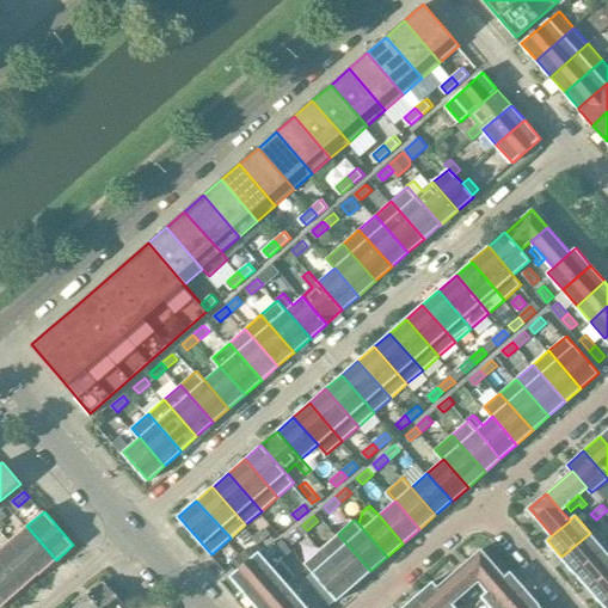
[(56,560),(26,526),(11,540),(41,573),(56,560)]
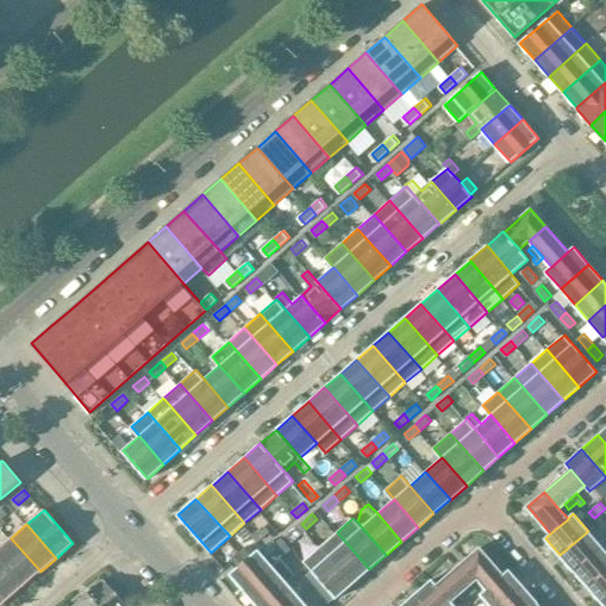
[(260,541),(270,531),(266,525),(254,535),(260,541)]
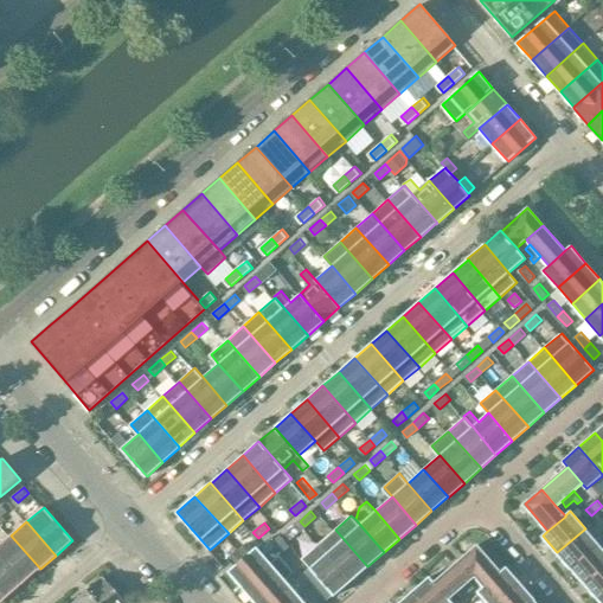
[(297,523),(287,532),(292,538),(303,528),(297,523)]
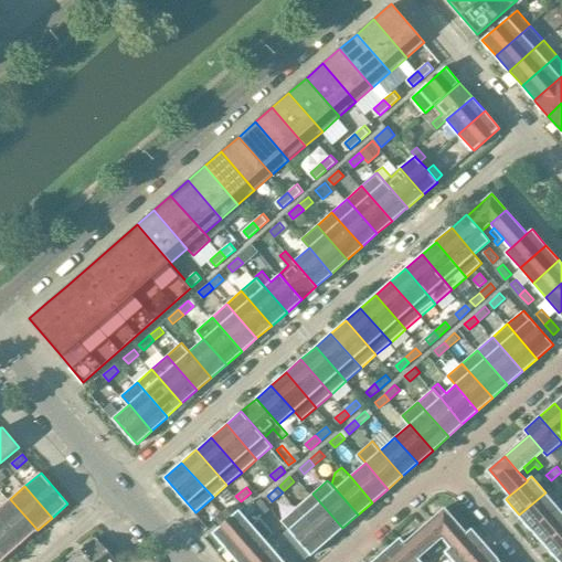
[(545,492),(519,515),(532,529),(558,507),(545,492)]
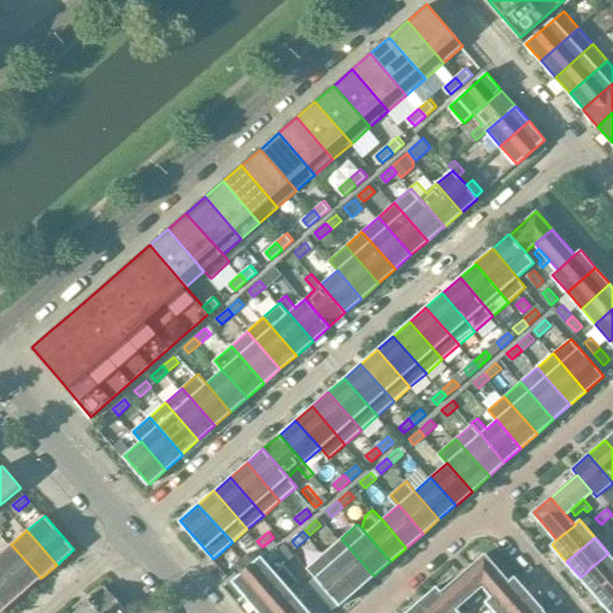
[(373,576),(341,538),(324,553),(357,590),(373,576)]
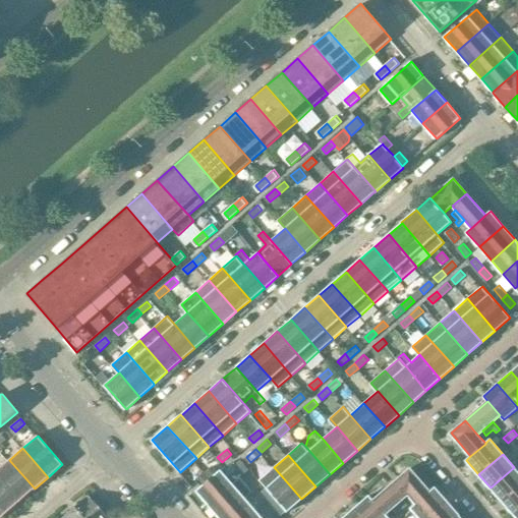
[(35,488),(9,460),(0,467),(0,477),(19,501),(34,488),(35,488)]
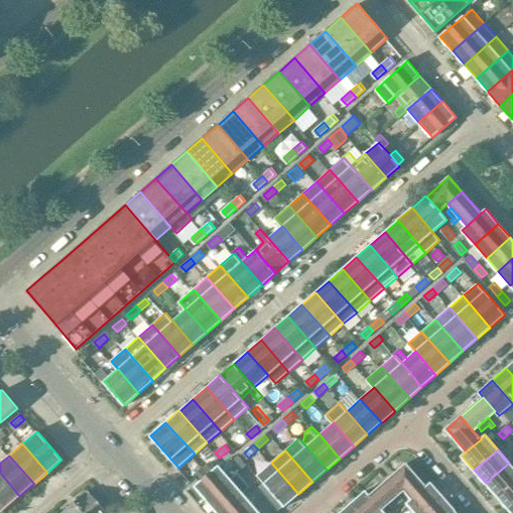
[(242,469),(247,465),(239,456),(234,460),(242,469)]
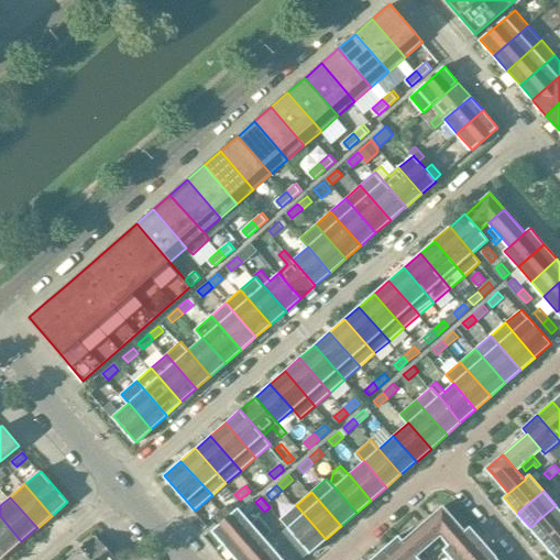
[(559,502),(556,505),(530,527),(530,528),(531,527),(544,541),(559,527),(559,502)]
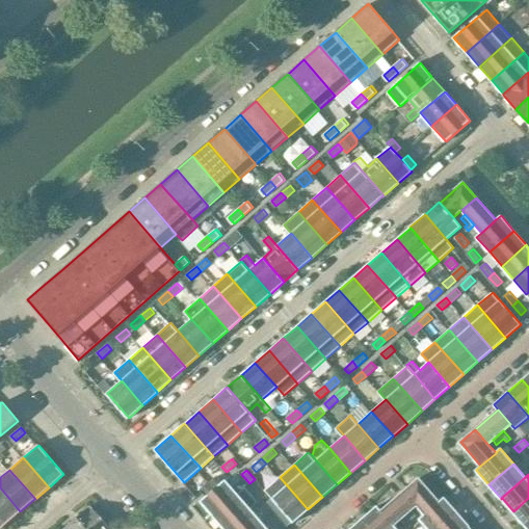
[(218,475),(211,481),(216,487),(223,481),(218,475)]
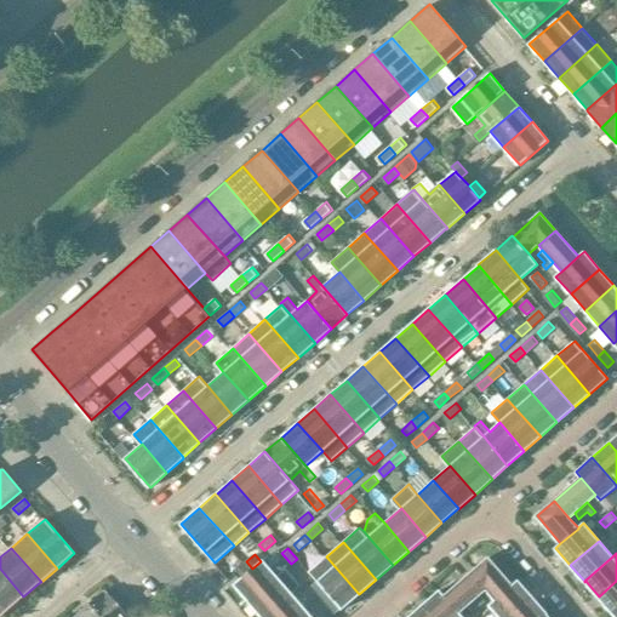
[(359,594),(326,556),(309,571),(318,581),(327,592),(337,603),(343,609),(359,594)]
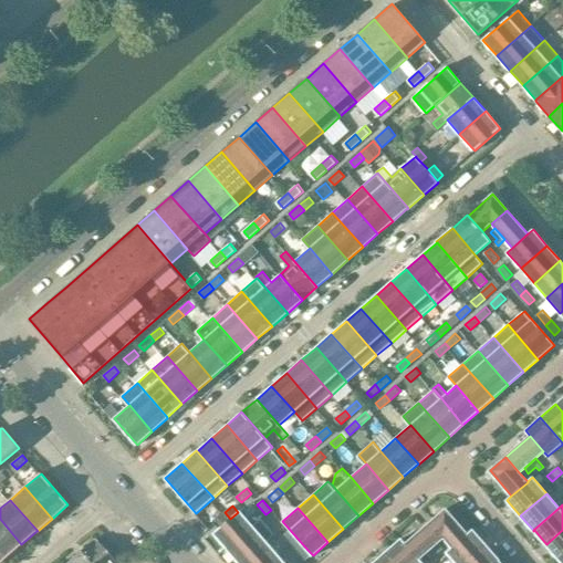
[(468,533),(446,508),(430,522),(444,538),(452,548),(468,533)]
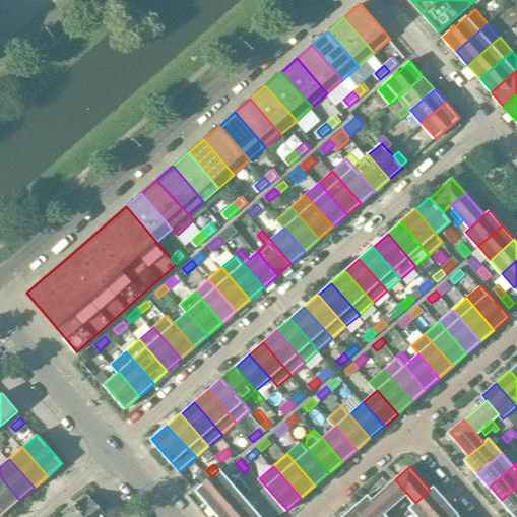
[(196,490),(208,503),(233,482),(220,469),(218,470),(211,476),(196,490)]
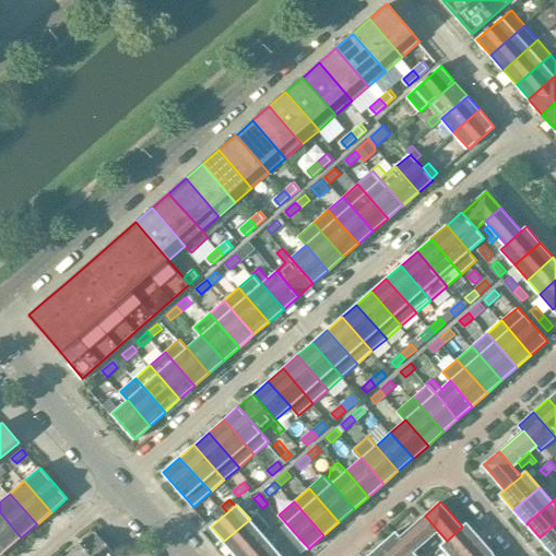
[(222,507),(213,515),(219,520),(226,512),(222,507)]
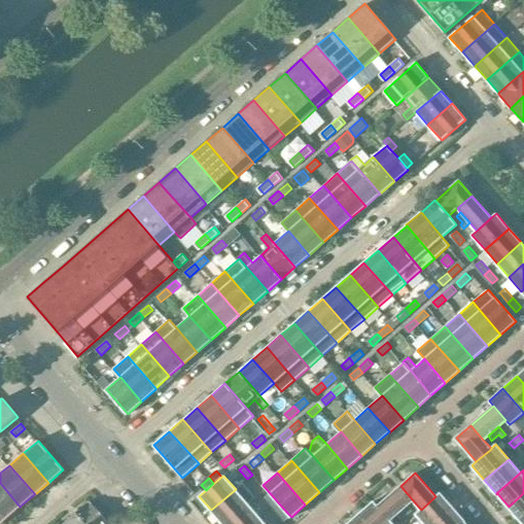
[(244,482),(236,489),(211,510),(211,511),(222,523),(223,523),(248,503),(256,496),(244,482)]
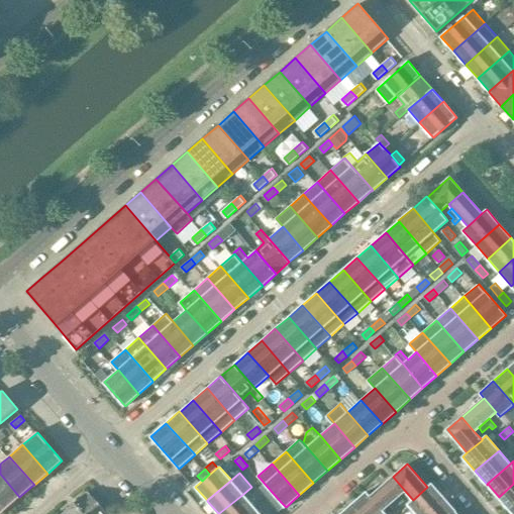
[(19,497),(0,474),(0,501),(6,508),(19,497)]
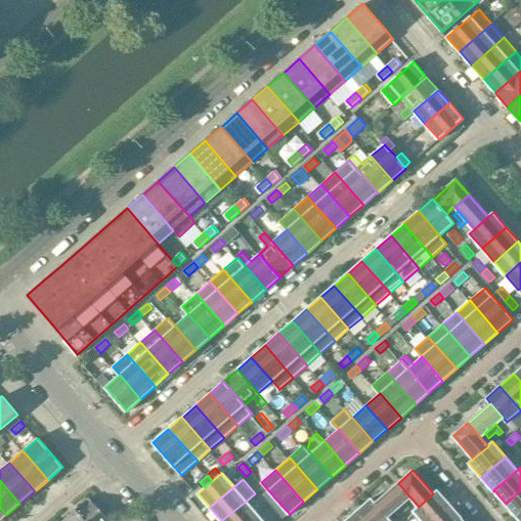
[(398,483),(376,503),(388,517),(395,511),(406,502),(410,497),(398,483)]
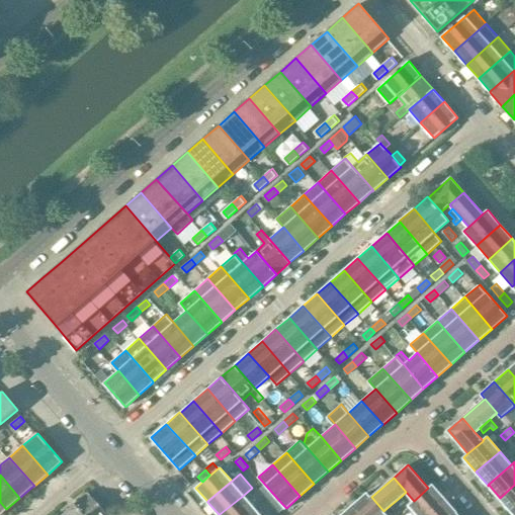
[(417,514),(424,514),(444,498),(432,484),(428,488),(414,501),(409,505),(417,514)]
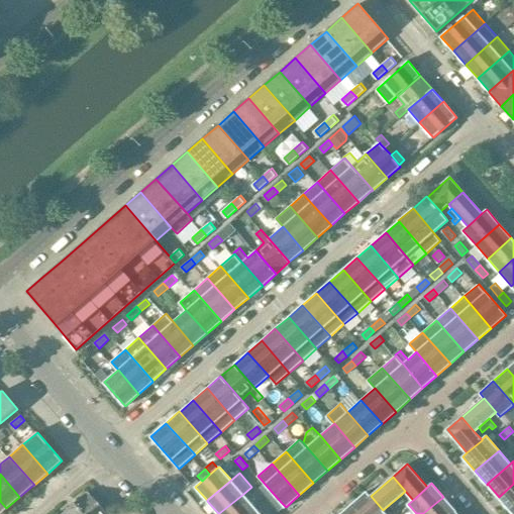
[(273,493),(265,484),(260,488),(268,497),(273,493)]
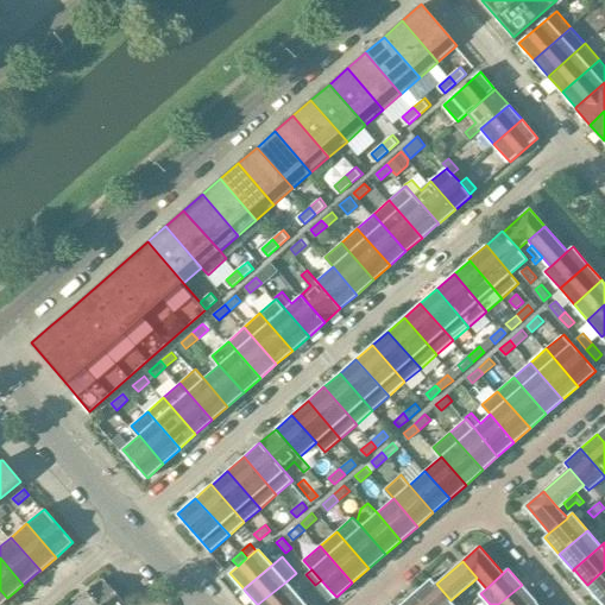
[(604,569),(587,585),(602,602),(604,599),(604,569)]
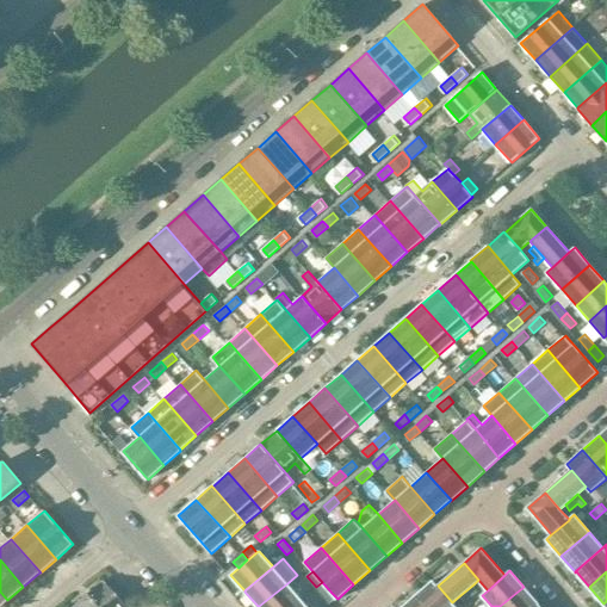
[(129,606),(105,580),(90,593),(101,606),(129,606)]
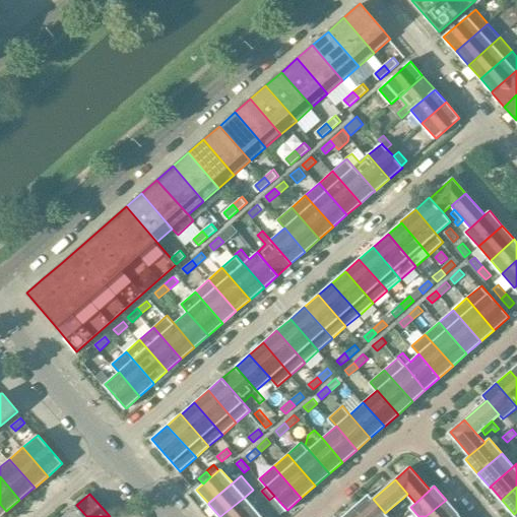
[(369,494),(354,507),(363,516),(388,516),(385,513),(373,499),(369,494)]
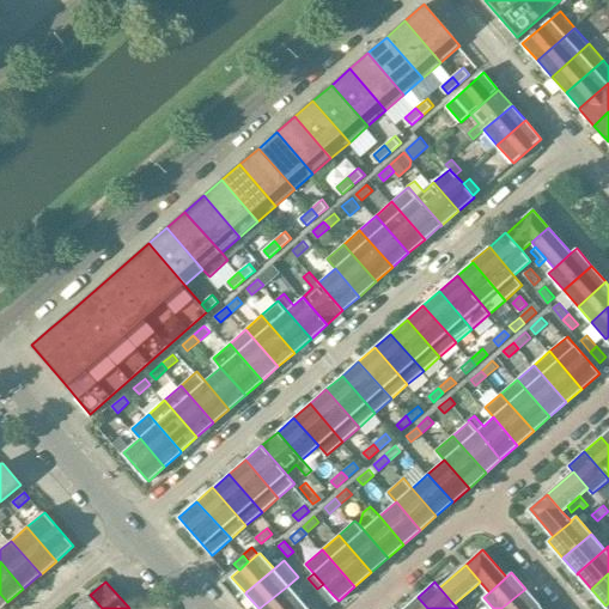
[(333,595),(323,584),(317,589),(327,600),(333,595)]
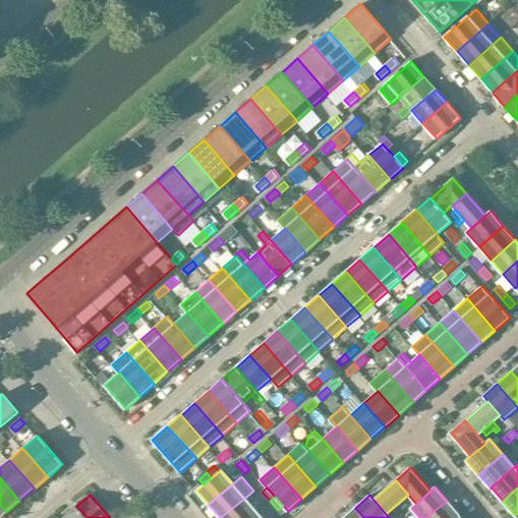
[(245,498),(221,517),(249,517),(257,512),(245,498)]
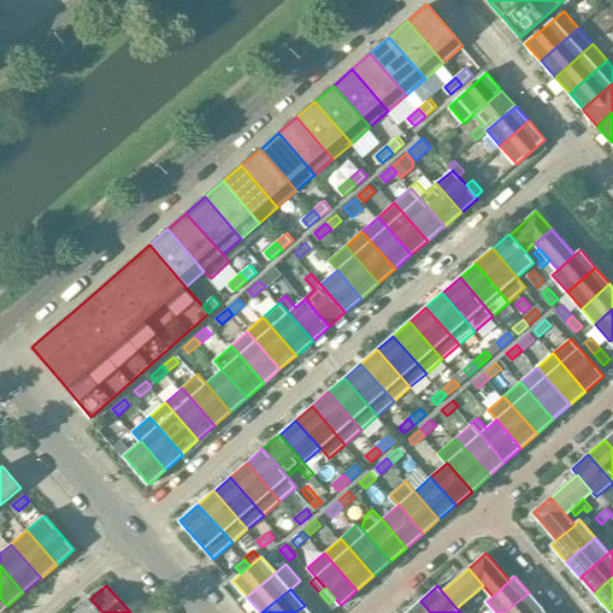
[(478,590),(465,601),(473,611),(478,607),(476,603),(483,596),(478,590)]
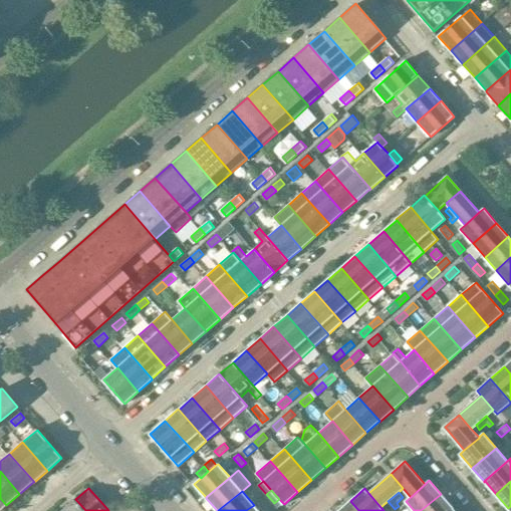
[(449,510),(454,508),(441,494),(421,510),(449,510)]
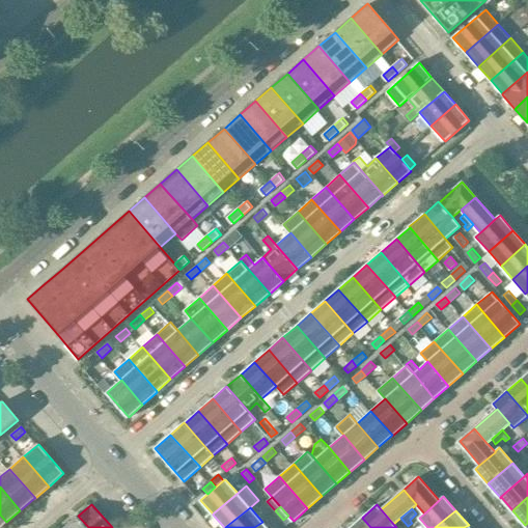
[(88,527),(78,516),(62,527),(88,527)]
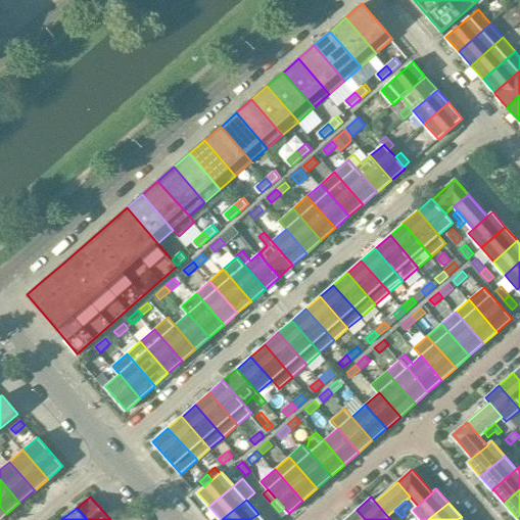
[(365,519),(357,510),(343,519),(365,519)]
